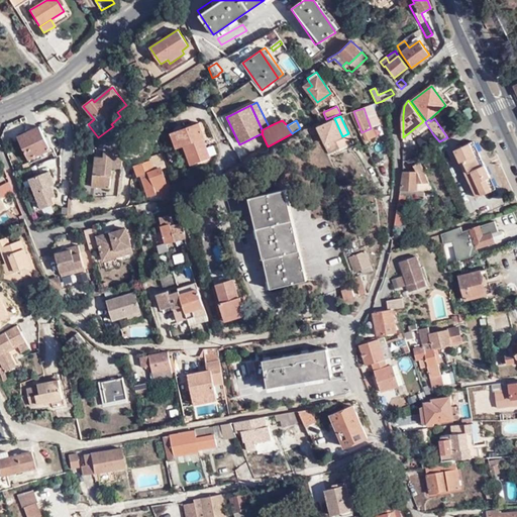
[(342,136),(335,120),(319,128),(327,143),(324,144),(329,153),(340,148),(336,138),(342,136)]
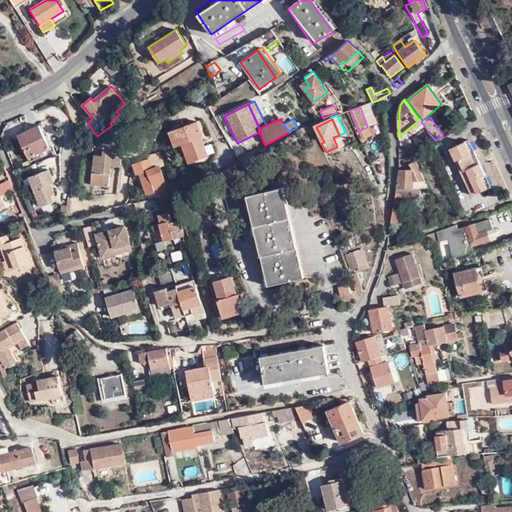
[(40,121),(20,130),(30,152),(50,143),(40,121)]
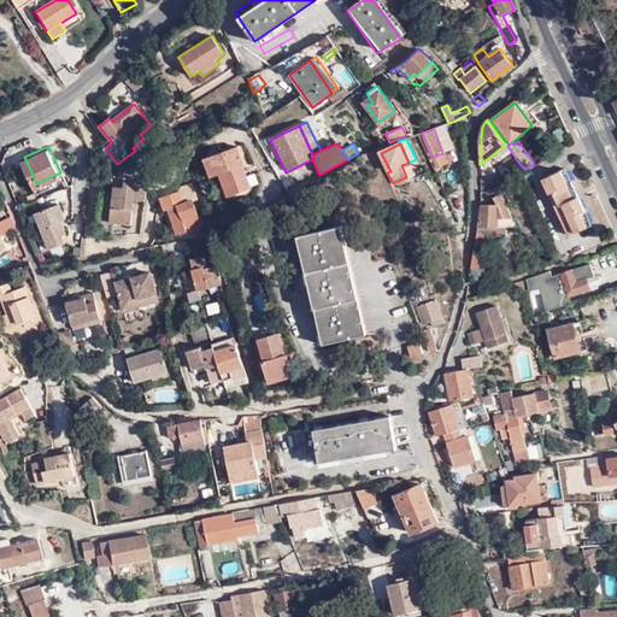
[(209,157),(215,174),(221,172),(229,198),(253,189),(245,165),(246,165),(240,146),(209,157)]
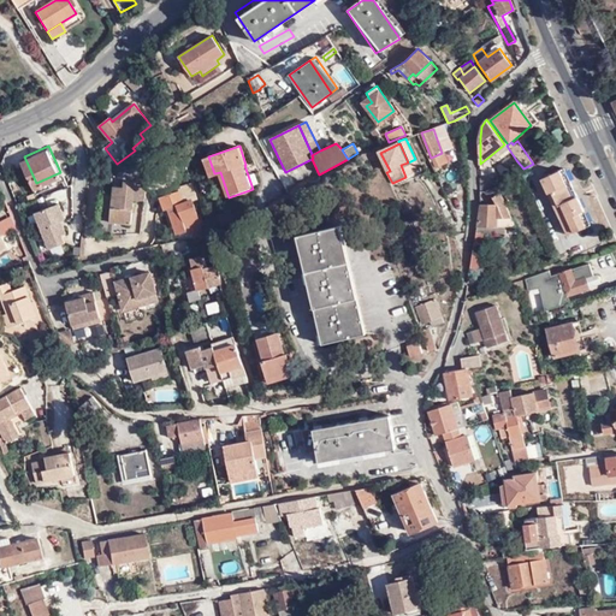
[(209,176),(214,173),(208,157),(203,159),(209,176)]
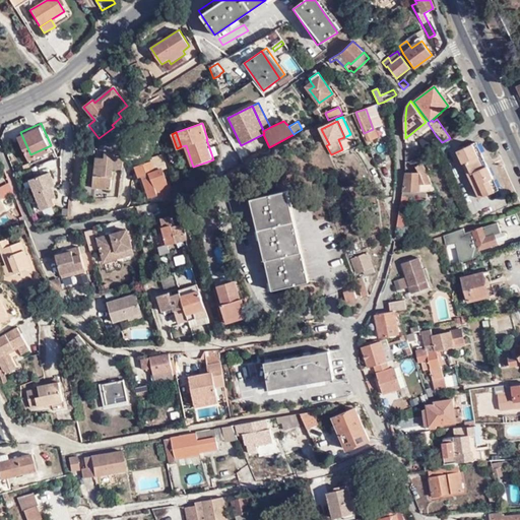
[(353,140),(350,134),(344,137),(338,139),(342,149),(351,145),(353,140)]
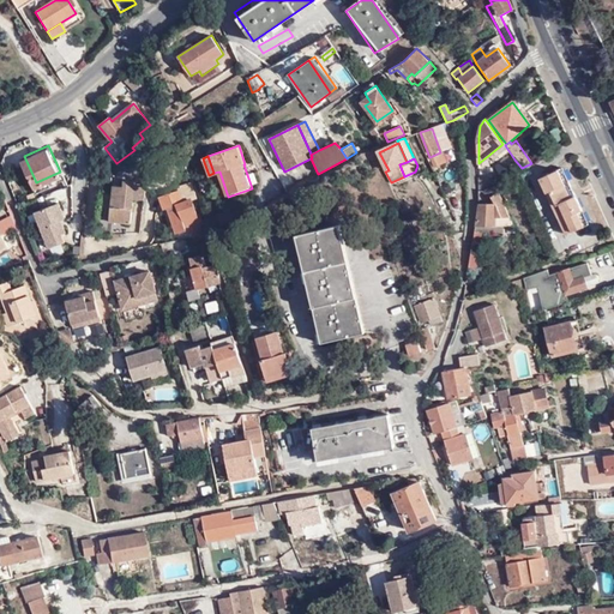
[(495,167),(499,176),(512,172),(509,162),(495,167)]
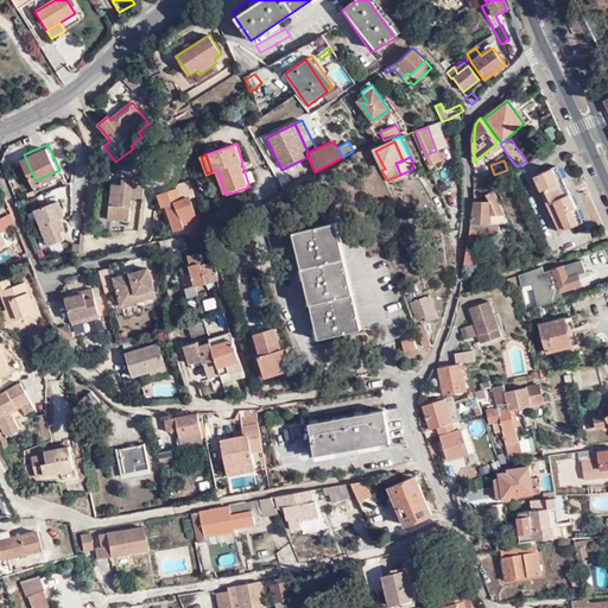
[(536,178),(562,234),(584,225),(558,169),(536,178)]
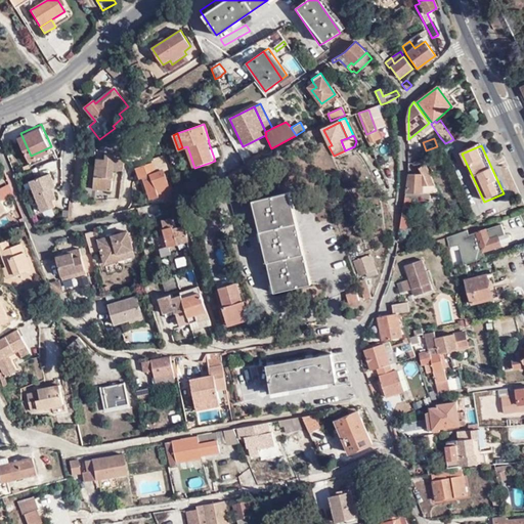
[(416,161),(419,159),(419,153),(408,153),(408,163),(411,163),(416,161)]
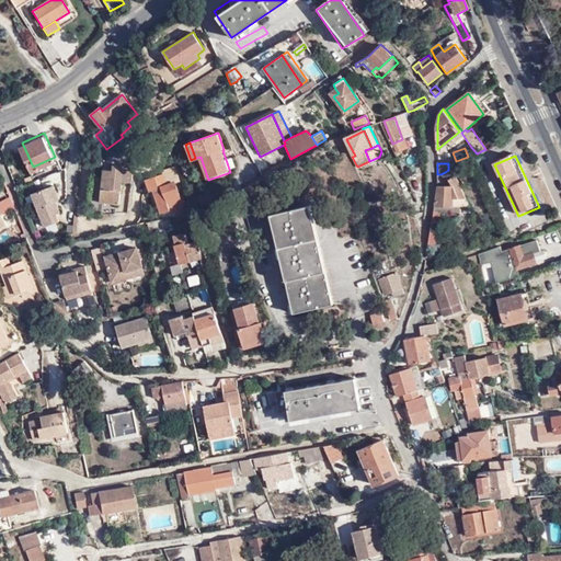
[(124,183),(132,184),(134,171),(125,170),(125,168),(115,167),(114,172),(105,171),(101,203),(122,205),(124,183)]
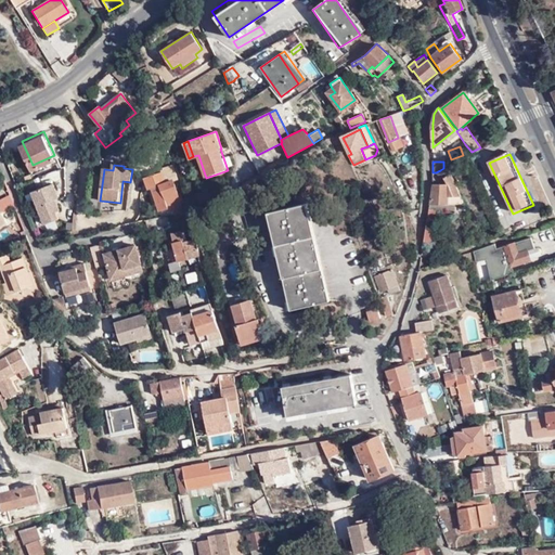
[(440,170),(442,177),(449,175),(446,167),(443,168),(440,170)]
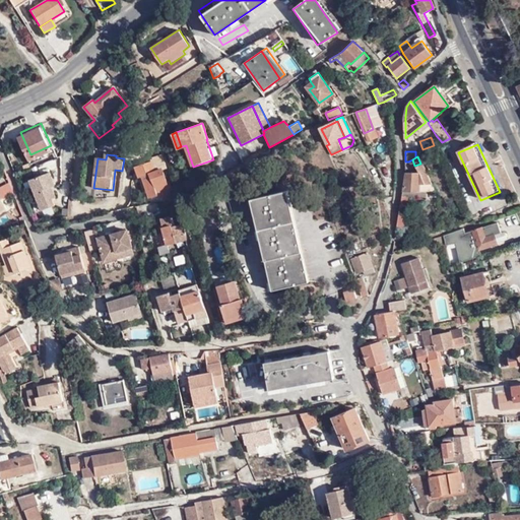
[(408,161),(405,161),(405,174),(417,171),(414,166),(412,159),(408,161)]
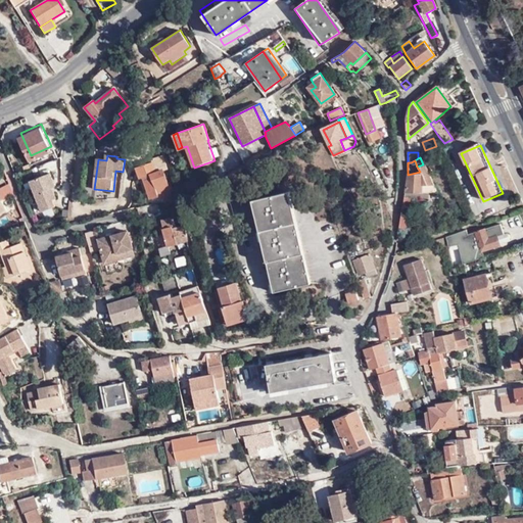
[(139,164),(142,172),(152,169),(150,161),(139,164)]
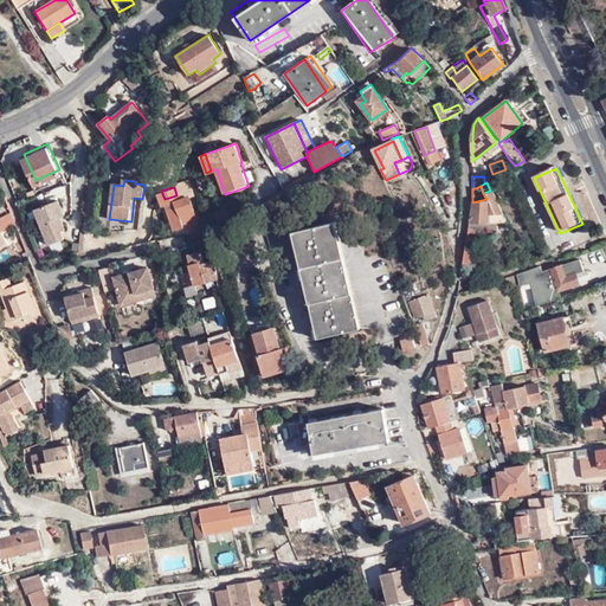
[(472,202),(469,224),(489,224),(505,225),(490,191),(483,193),(487,199),(472,202)]
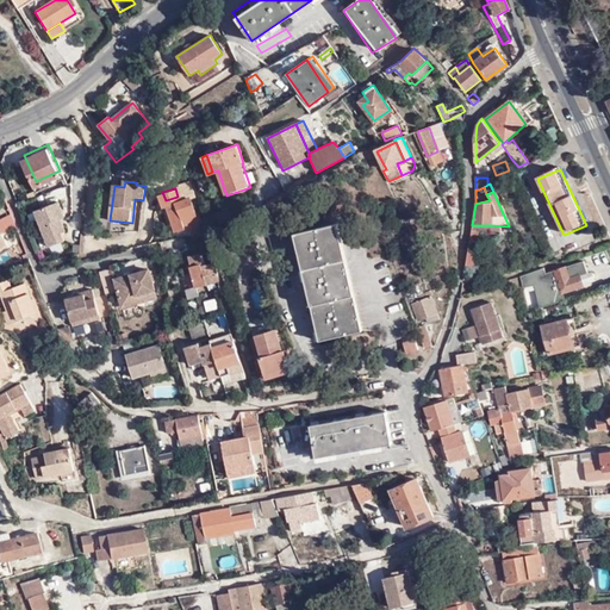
[(47,243),(70,237),(58,195),(35,203),(47,243)]
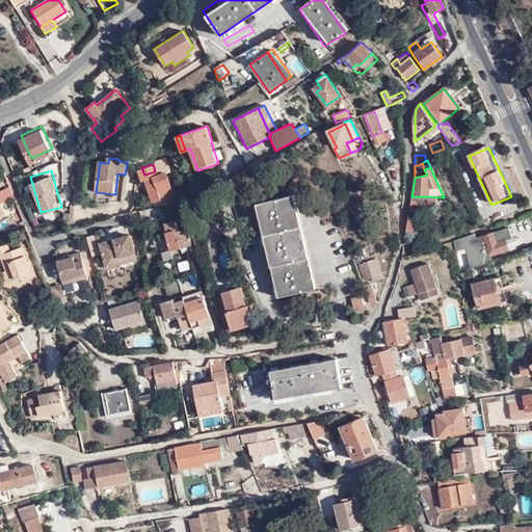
[(154,202),(167,198),(174,196),(175,195),(171,186),(167,174),(147,180),(152,195),(154,202)]
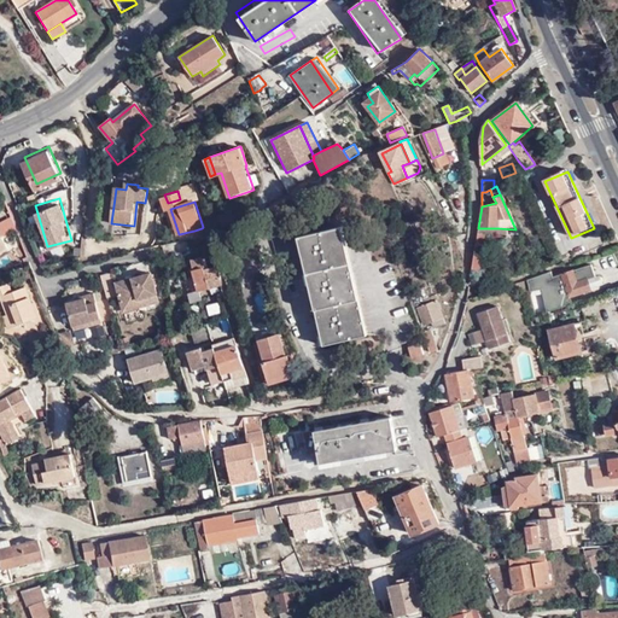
[(312,291),(325,344),(367,334),(342,226),(298,237),(312,291)]
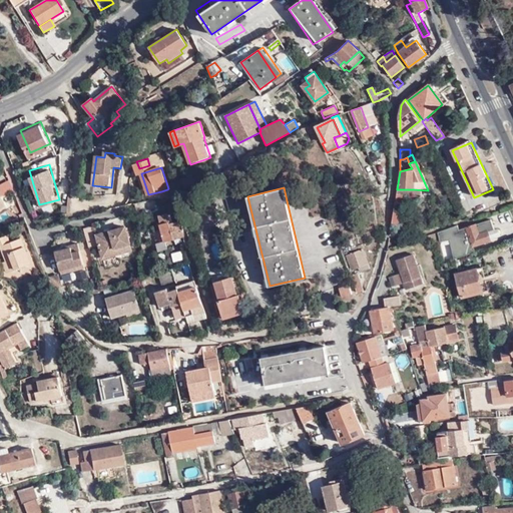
[(396,194),(391,223),(400,225),(405,195),(396,194)]
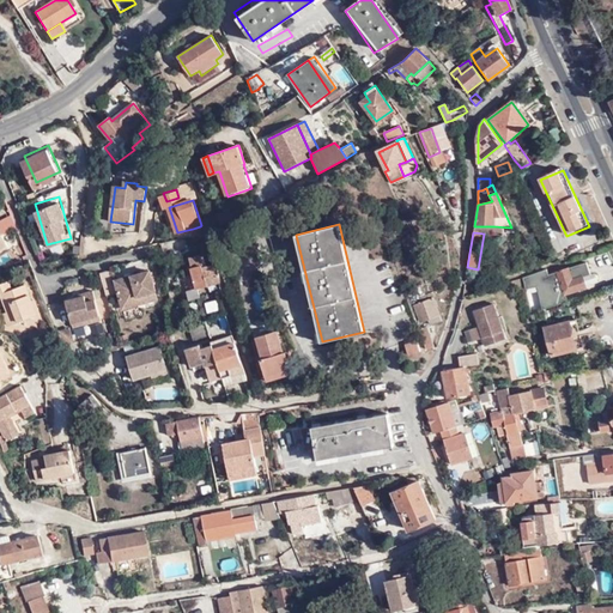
[(222,281),(217,265),(205,268),(201,256),(190,259),(199,287),(222,281)]
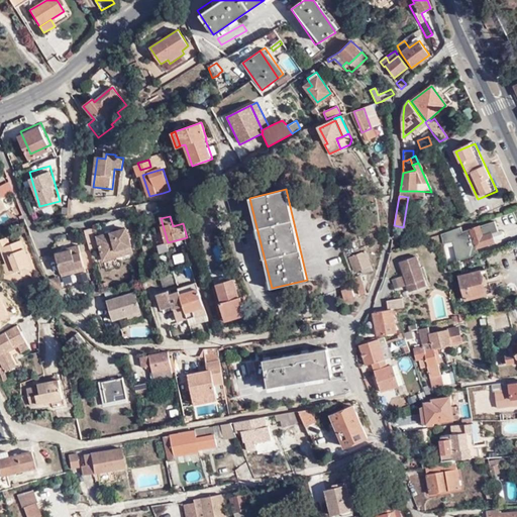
[(441,235),(443,245),(452,243),(457,262),(479,254),(477,248),(494,243),(492,234),(498,233),(494,222),(461,233),(460,229),(441,235)]
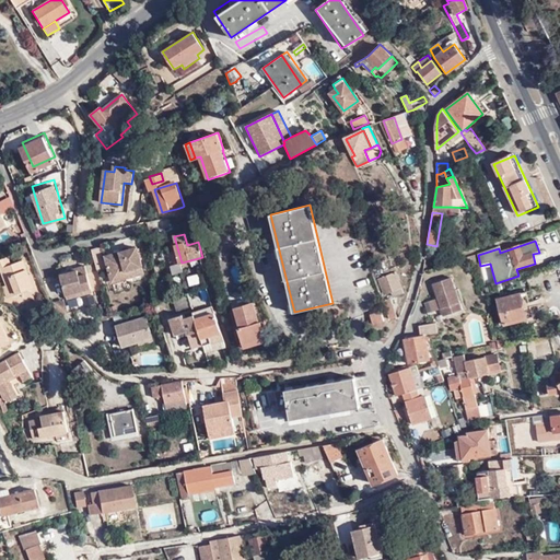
[(127,269),(142,265),(138,246),(106,254),(113,280),(129,276),(127,269)]
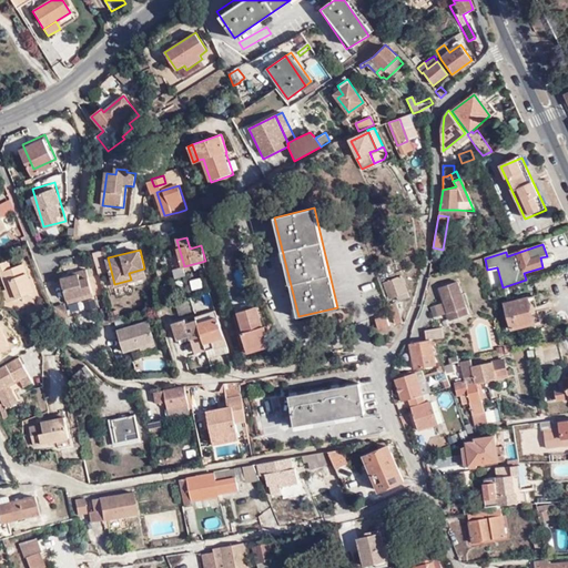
[(549,265),(547,256),(540,257),(543,267),(549,265)]
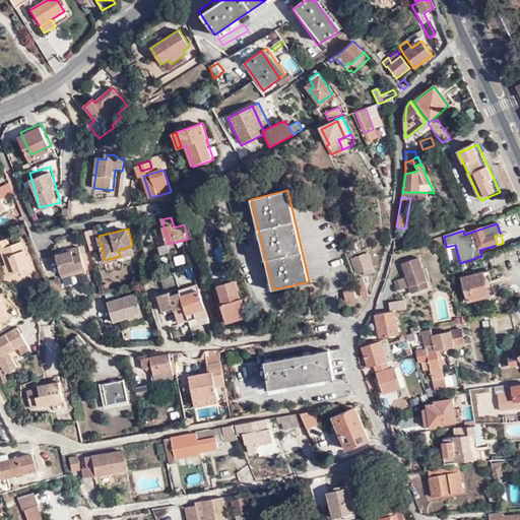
[(8,265),(11,275),(31,268),(21,242),(10,246),(8,240),(0,242),(0,250),(2,250),(8,265)]
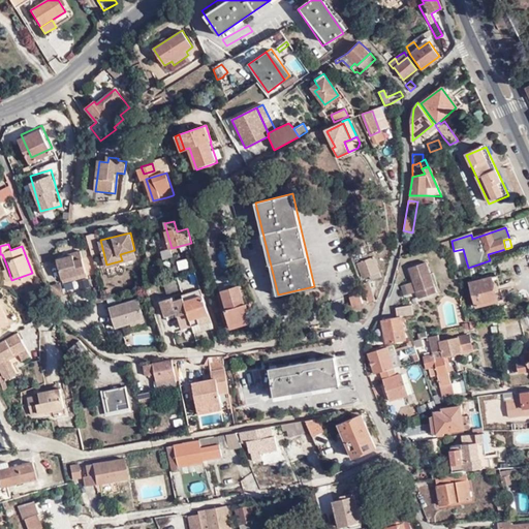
[(78,272),(79,276),(87,274),(81,248),(72,250),(72,253),(64,255),(57,257),(62,276),(78,272)]
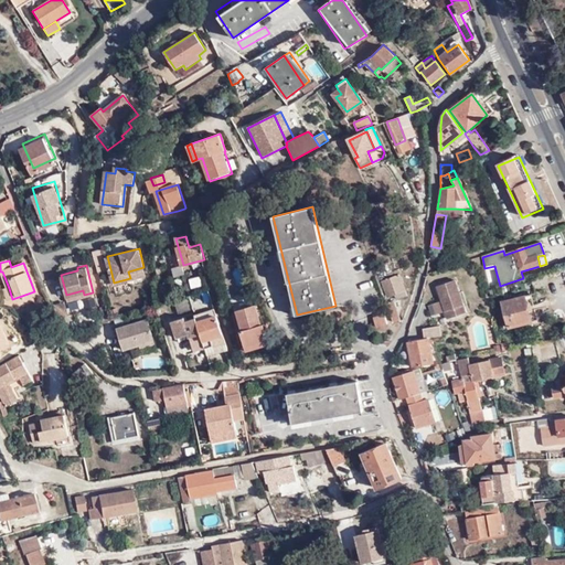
[(173,268),(176,277),(185,275),(183,265),(173,268)]
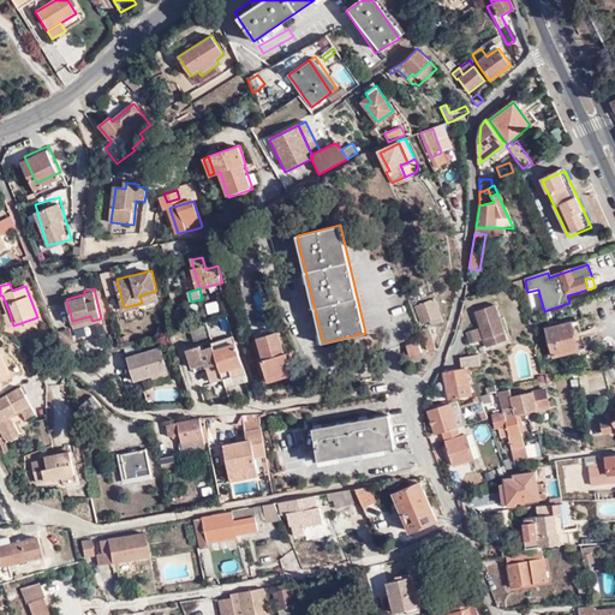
[(159,299),(156,291),(139,296),(142,303),(159,299)]
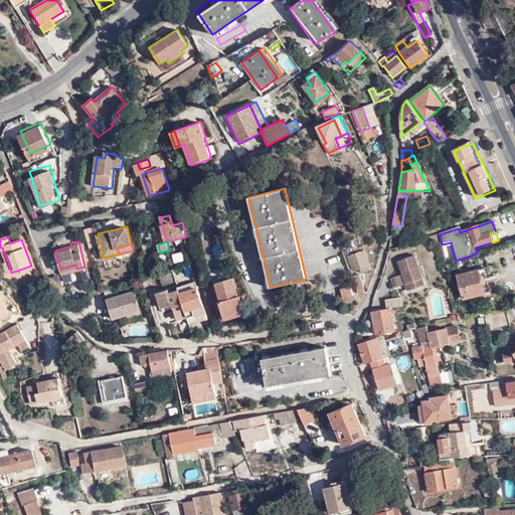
[(359,267),(361,273),(371,270),(364,250),(347,255),(352,269),(359,267)]
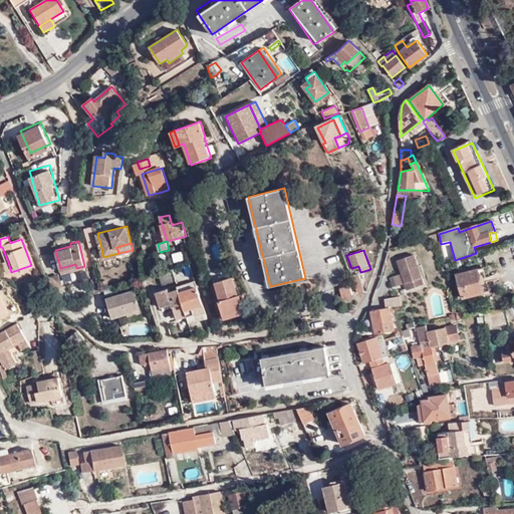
[(398,260),(402,272),(405,283),(407,289),(424,283),(414,255),(398,260)]
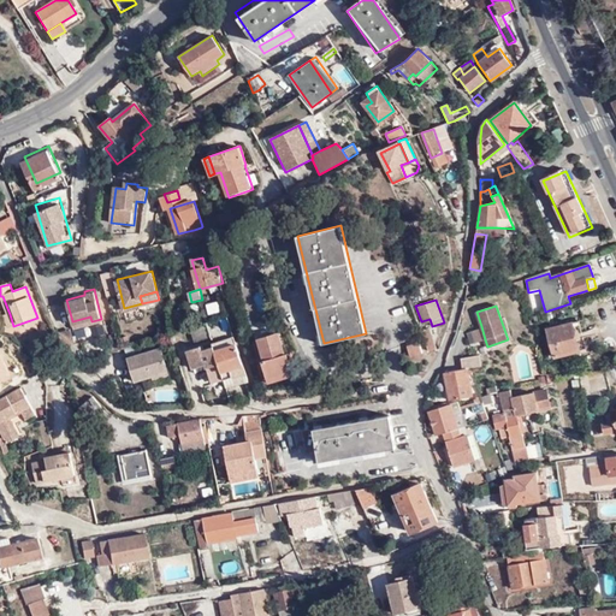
[(421,321),(424,330),(428,329),(432,326),(430,319),(421,321)]
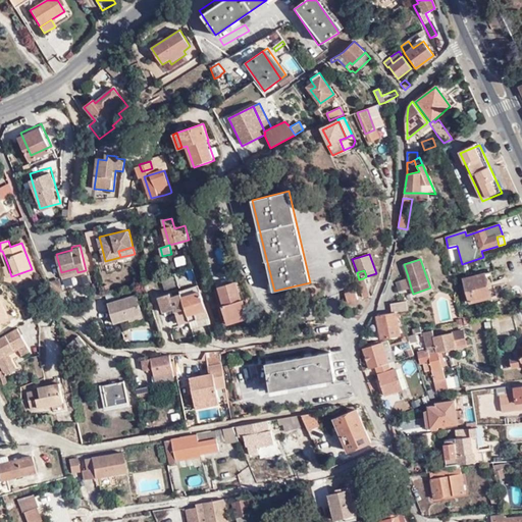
[(160,278),(165,292),(178,286),(174,273),(160,278)]
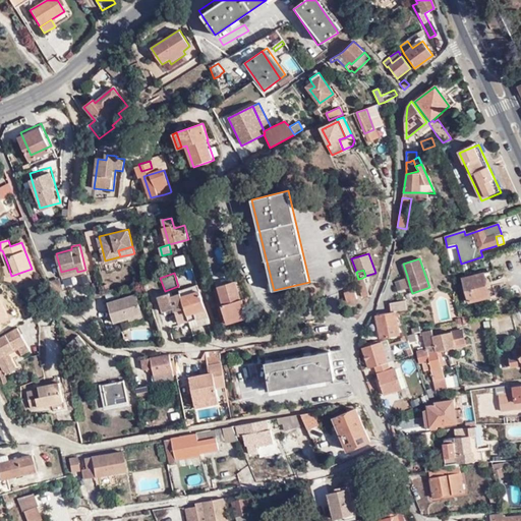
[(464,281),(471,304),(493,298),(485,275),(464,281)]
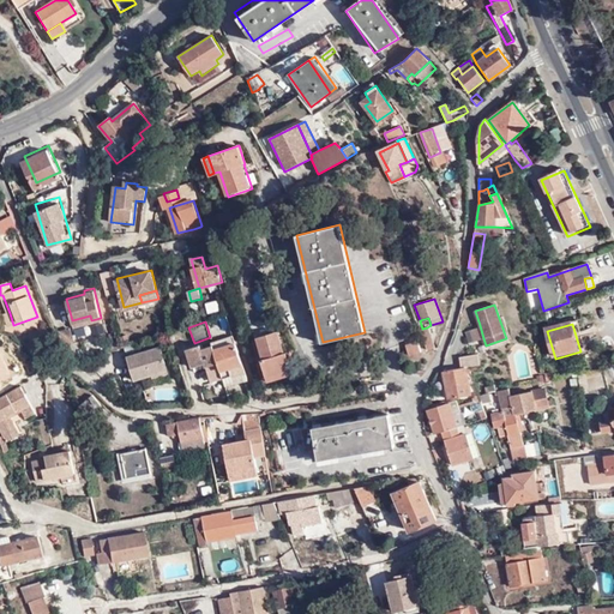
[(70,327),(59,331),(64,348),(74,344),(70,327)]
